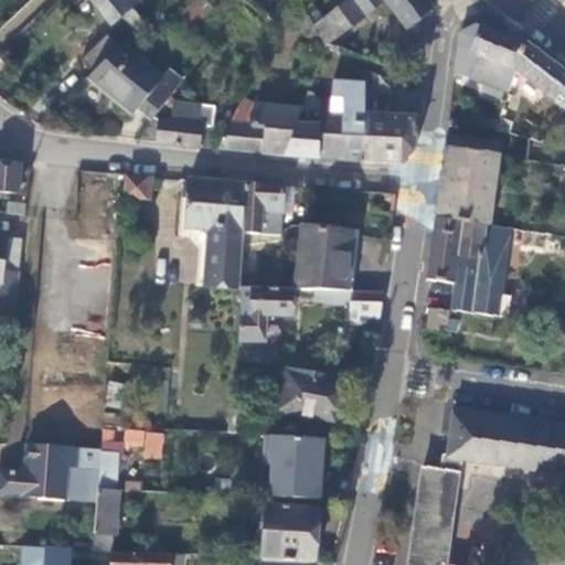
[(123,14),(130,8),(138,2),(136,0),(91,0),(110,24),(123,14)]
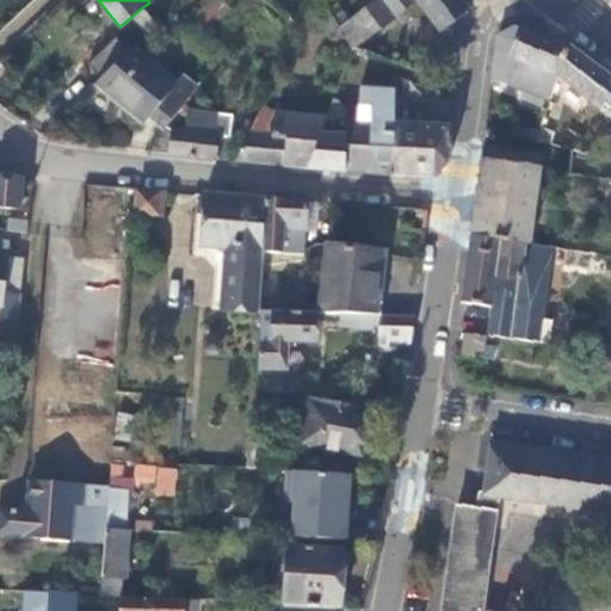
[(376,0),(340,29),(352,48),(413,0),(415,0),(442,32),(452,24),(467,12),(457,0),(376,0)]
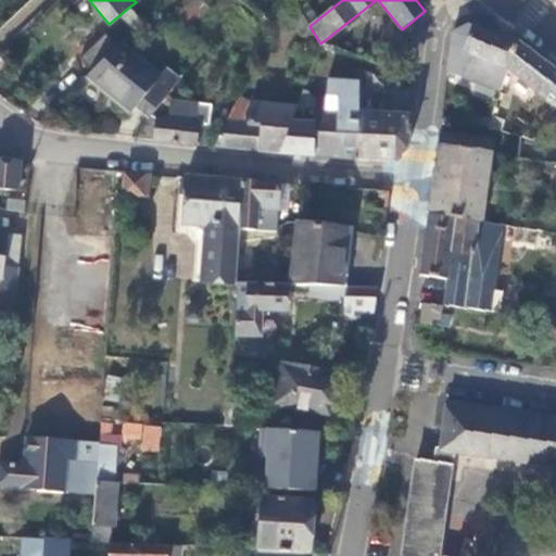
[(133,29),(140,23),(128,8),(121,14),(133,29)]
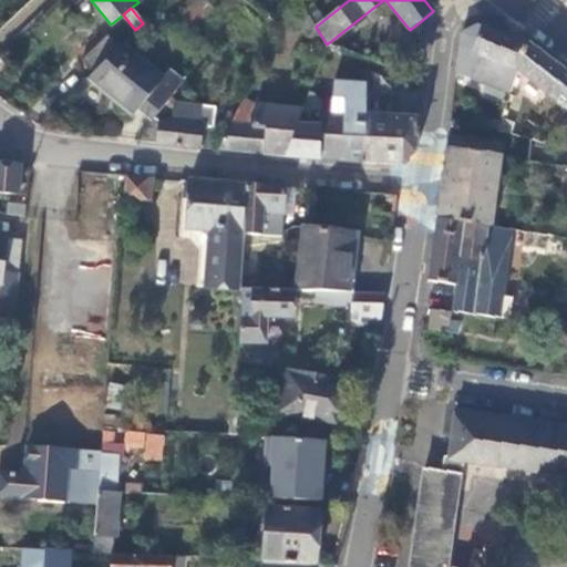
[(430,31),(433,11),(420,22),(430,31)]
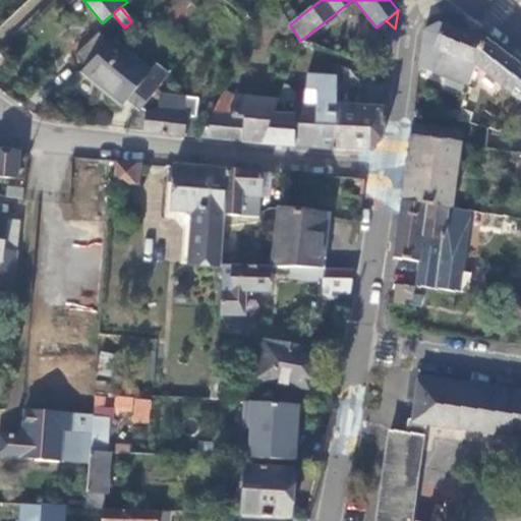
[(476,62),(482,39),(440,21),(423,29),(422,44),(419,65),(435,69),(469,83),(476,62)]
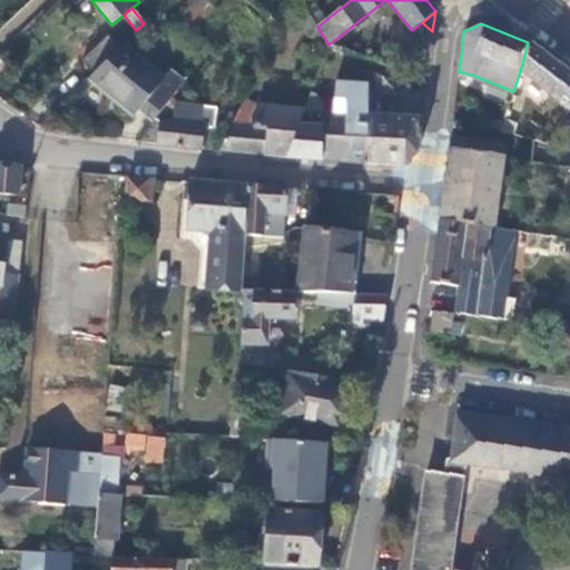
[(568,108),(569,104),(569,74),(528,42),(521,68),(568,108)]
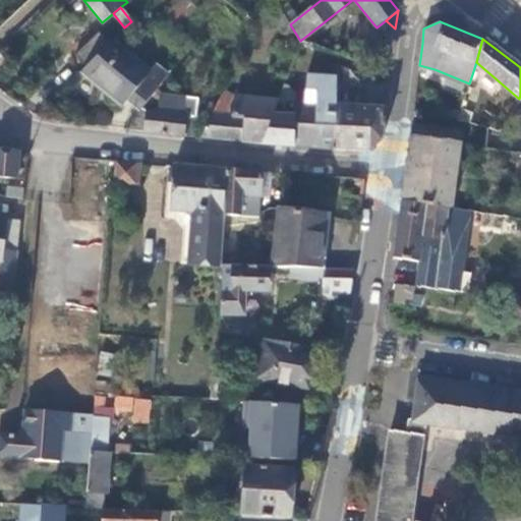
[(112,40),(80,71),(115,101),(122,93),(140,109),(141,108),(167,75),(154,64),(148,71),(112,40)]
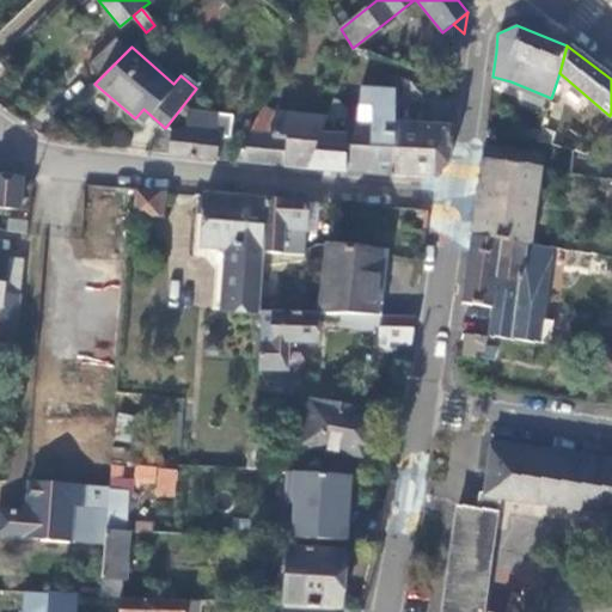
[(379,74),(385,61),(353,48),(354,49),(349,61),(379,74)]
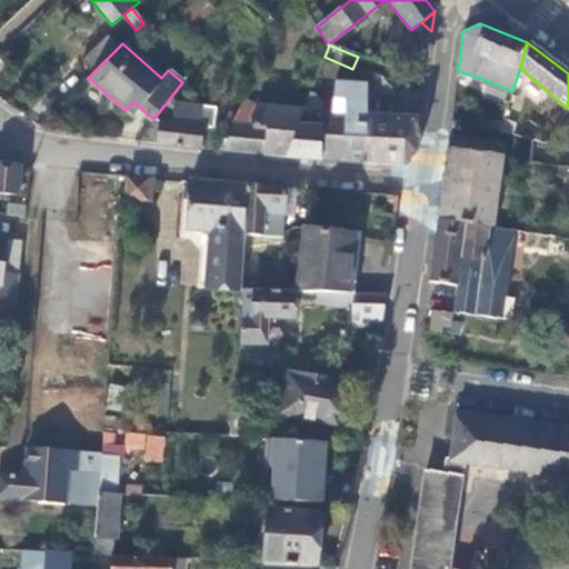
[(392,85),(392,79),(368,70),(368,82),(392,85)]
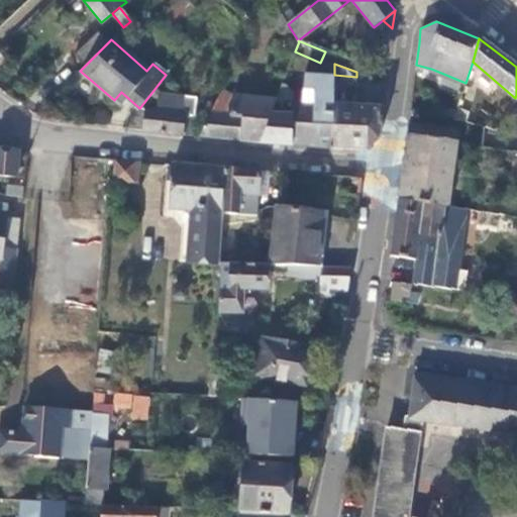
[(380,138),(383,107),(356,106),(356,77),(334,75),(333,104),(334,104),(335,148),(367,150),(380,138)]
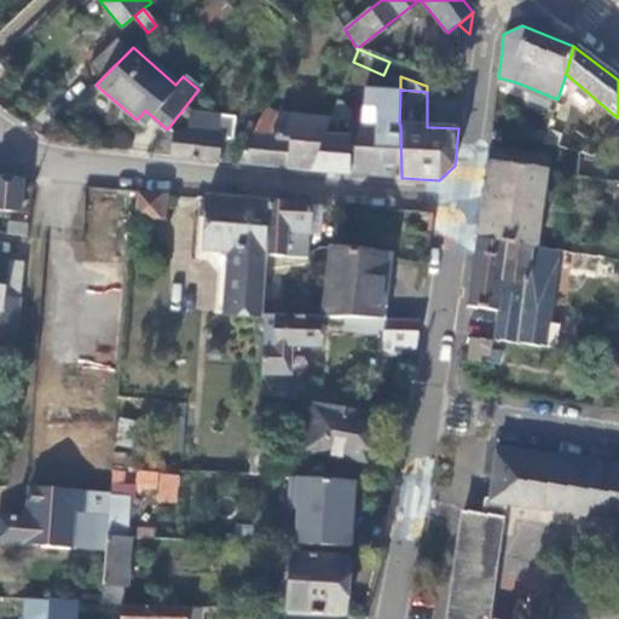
[(375,175),(401,178),(400,125),(399,125),(383,123),(385,104),(337,100),(330,121),(348,122),(375,122),(375,175)]
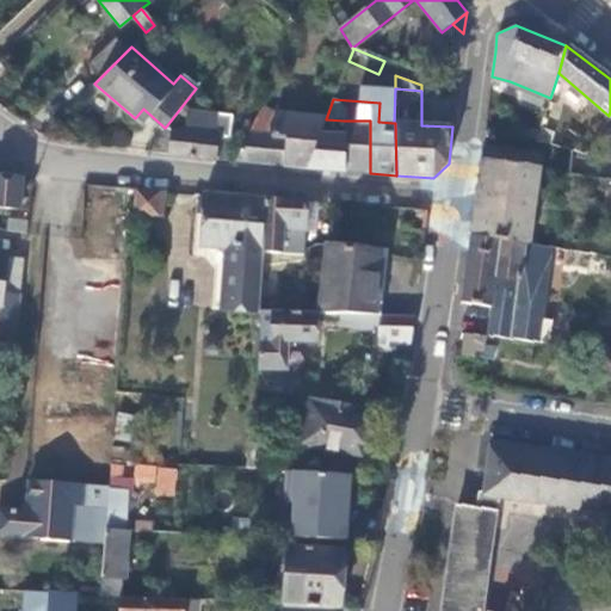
[(147,150),(226,160),(230,116),(186,111),(176,130),(172,130),(168,129),(166,127),(165,128),(147,150)]
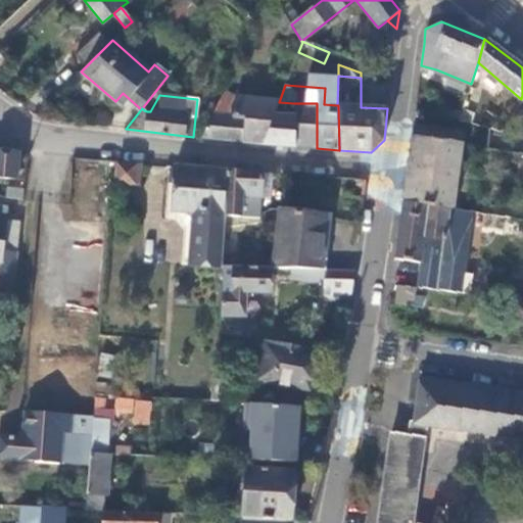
[(522,95),(521,99),(522,100),(522,127),(517,125),(509,121),(503,130),(505,131),(522,138),(522,95)]
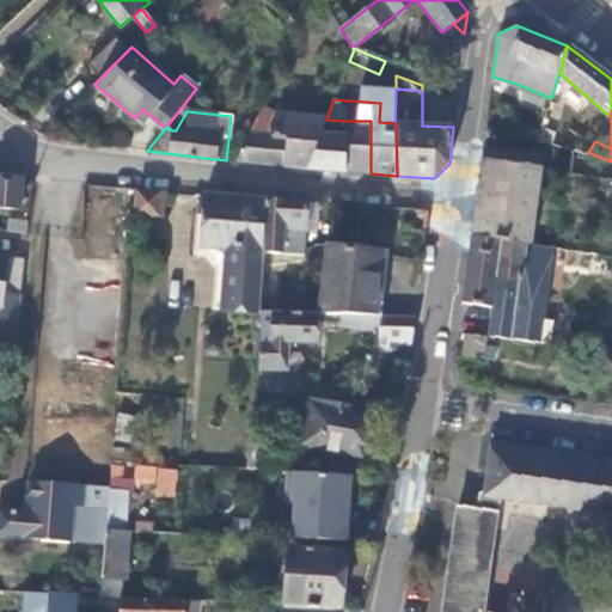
[(236,161),(307,167),(320,135),(326,120),(275,114),(271,136),(249,134),(236,161)]
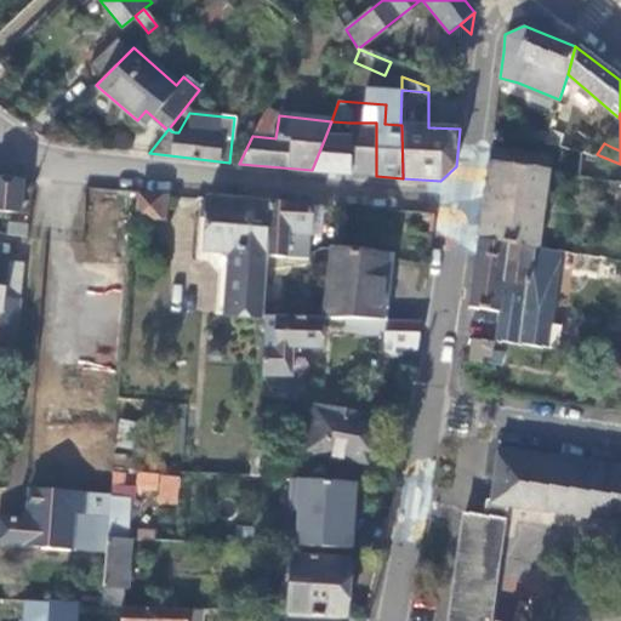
[(620,136),(620,119),(619,118),(604,143),(614,148),(620,136)]
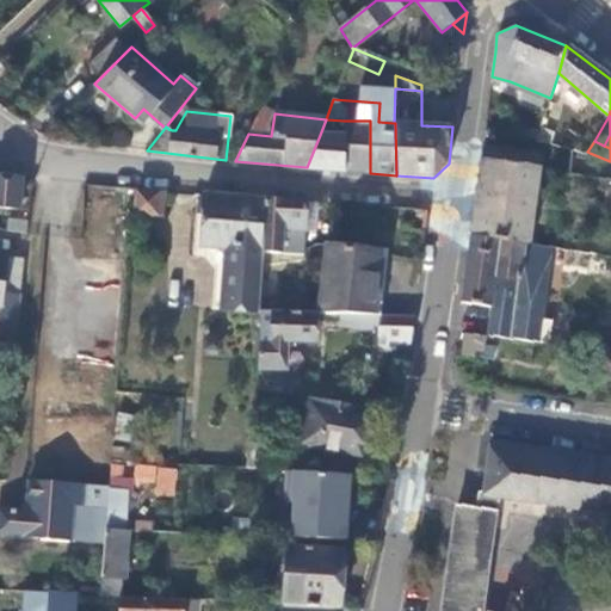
[(307,167),(370,173),(370,121),(344,121),(344,136),(320,135),(307,167)]
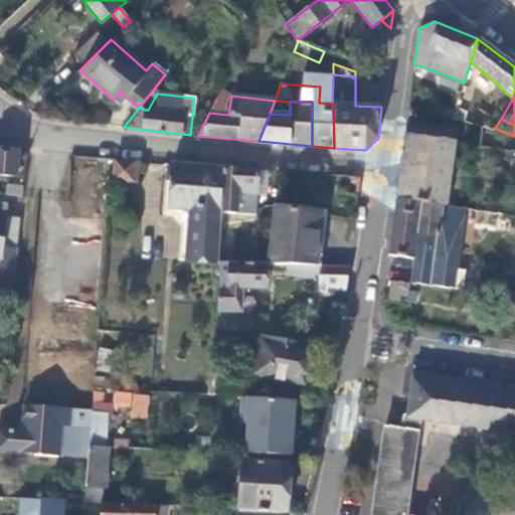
[(210,111),(212,107),(205,103),(203,108),(210,111)]
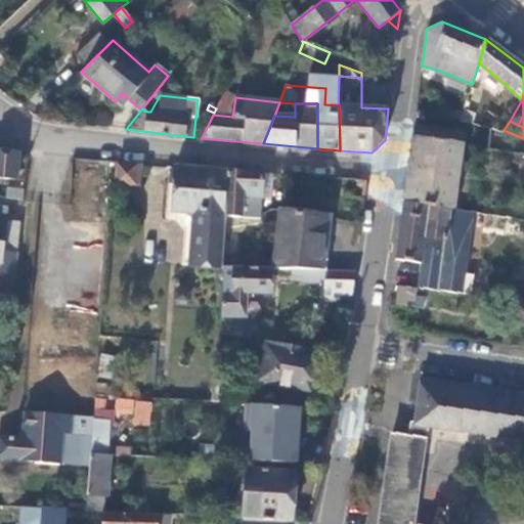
[(465,131),(415,123),(404,201),(454,207),(465,131)]
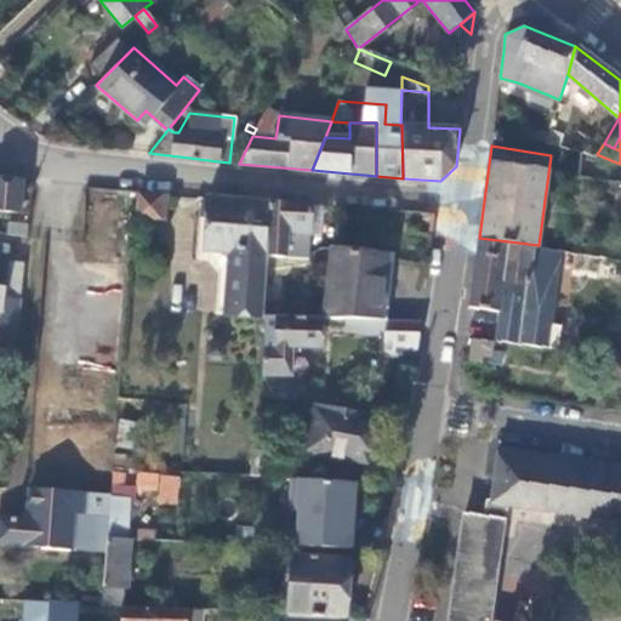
[(0,209),(20,212),(23,181),(0,178),(0,209)]
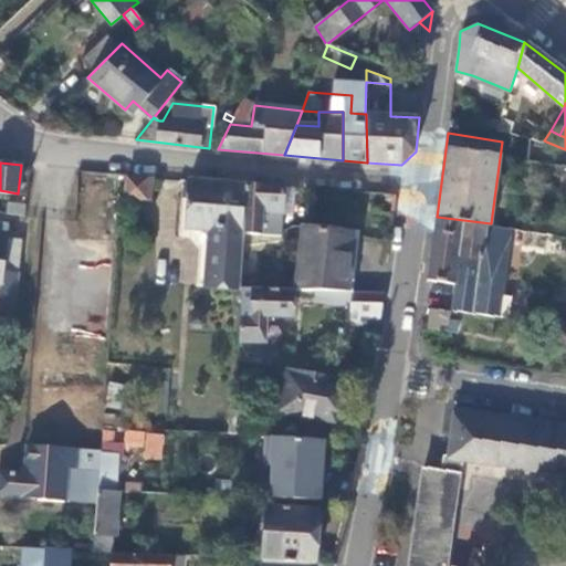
[(108,205),(111,175),(83,171),(80,201),(108,205)]
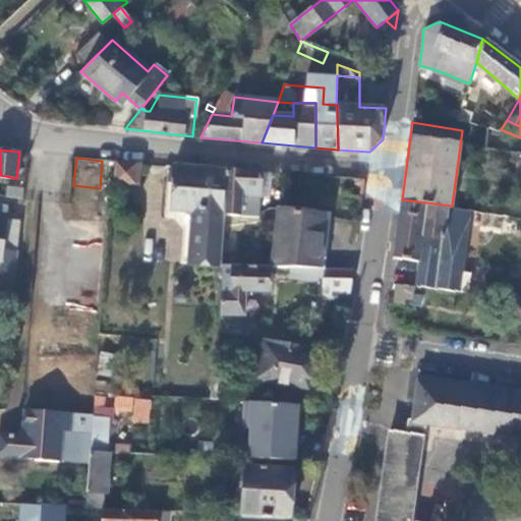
[(116,181),(132,183),(139,163),(118,161),(116,181)]
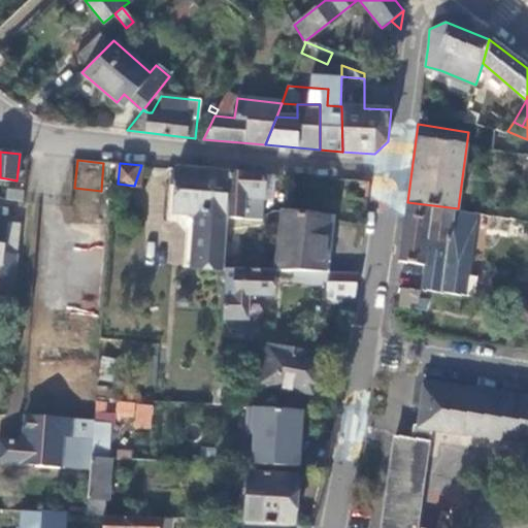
[(196,215),(193,267),(226,269),(226,255),(227,232),(228,224),(228,217),(226,217),(229,172),(175,168),(174,185),(172,212),(196,215)]
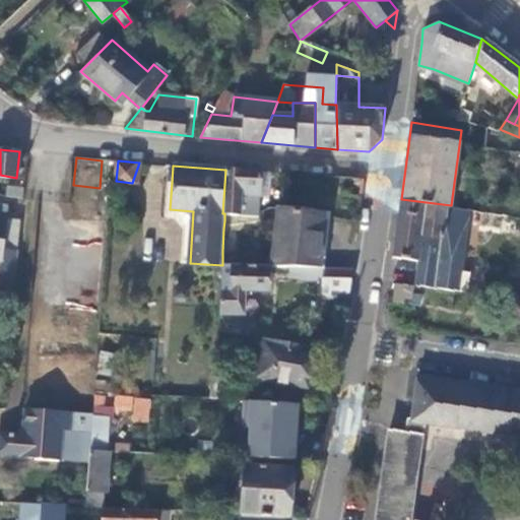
[(259,216),(260,197),(261,172),(225,170),(222,213),(224,213),(231,214),(259,216)]
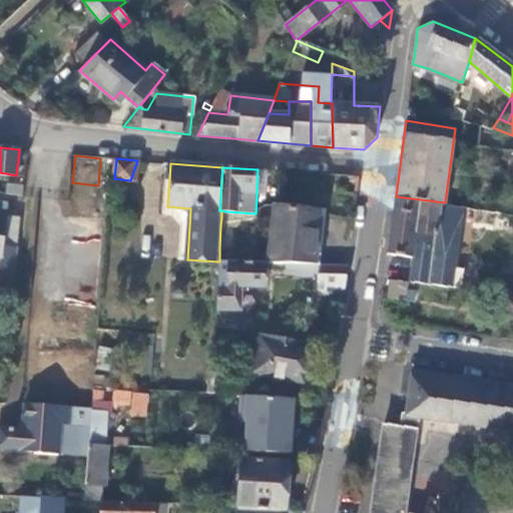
[(266,194),(267,170),(258,169),(257,194),(266,194)]
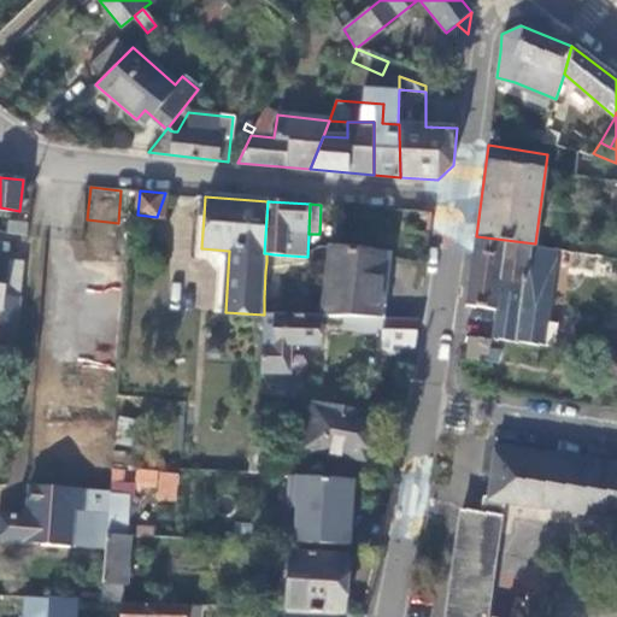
[(217,269),(216,312),(225,312),(229,251),(201,248),(204,216),(199,216),(195,258),(206,258),(217,269)]
